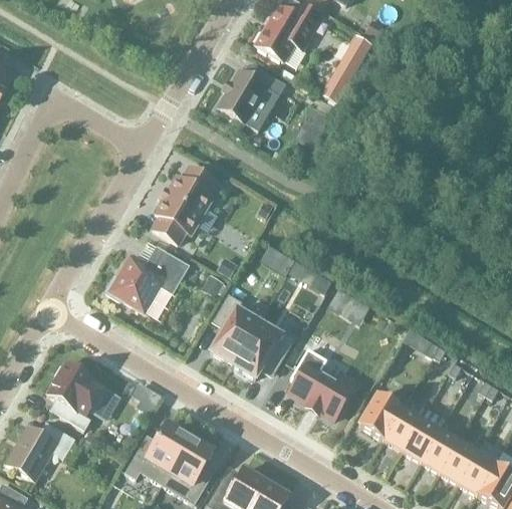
[(303,50),(322,17),(298,3),(292,14),(278,6),(255,45),(284,62),(294,45),(303,50)]
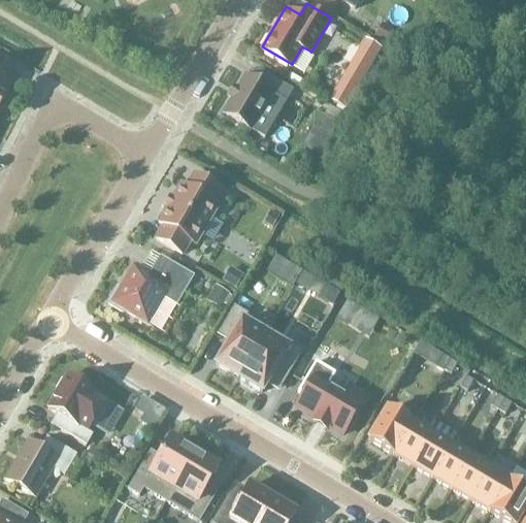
[(375,32),(386,39),(394,25),(383,19),(375,32)]
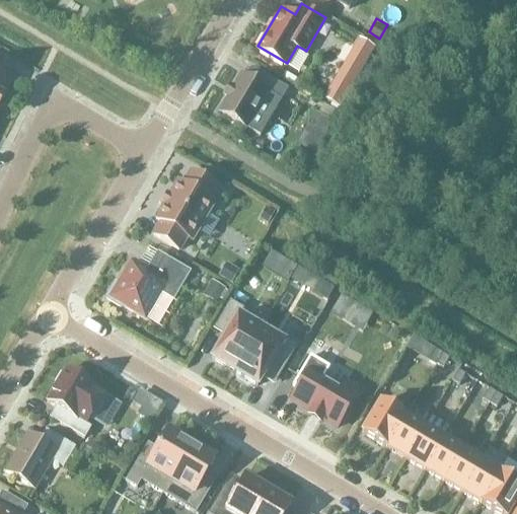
[(340,104),(375,45),(360,35),(324,95),(340,104)]
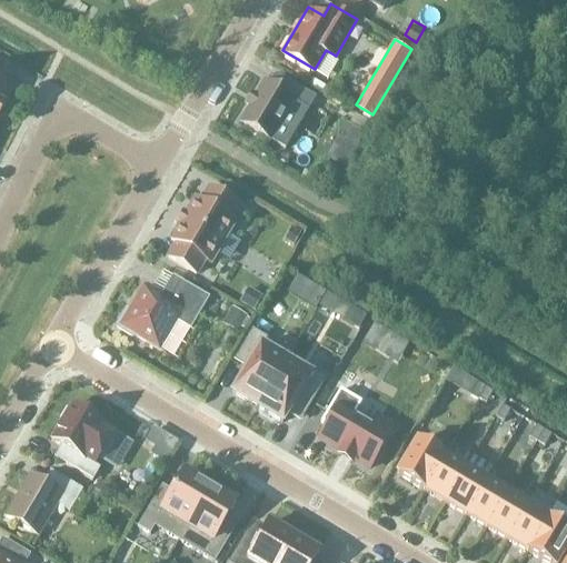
[(0,110),(0,111),(13,83),(0,77),(0,110)]
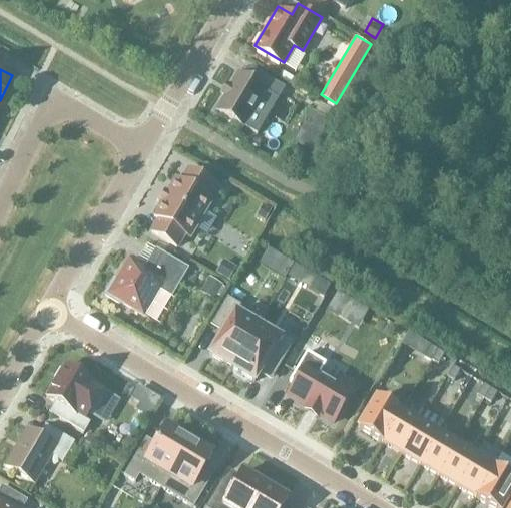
[(244,123),(267,87),(279,95),(286,84),(265,72),(259,82),(239,70),(217,107),(244,123)]
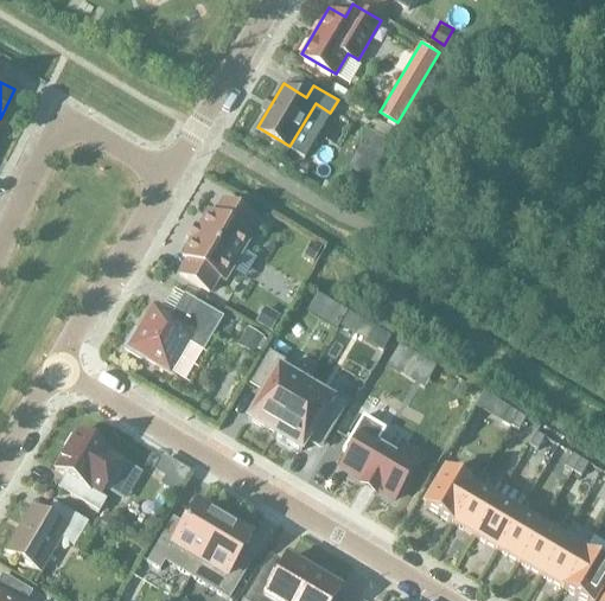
[(225,277),(252,234),(246,230),(254,215),(224,197),(216,212),(209,209),(184,251),(190,255),(180,270),(211,288),(220,274),(225,277)]
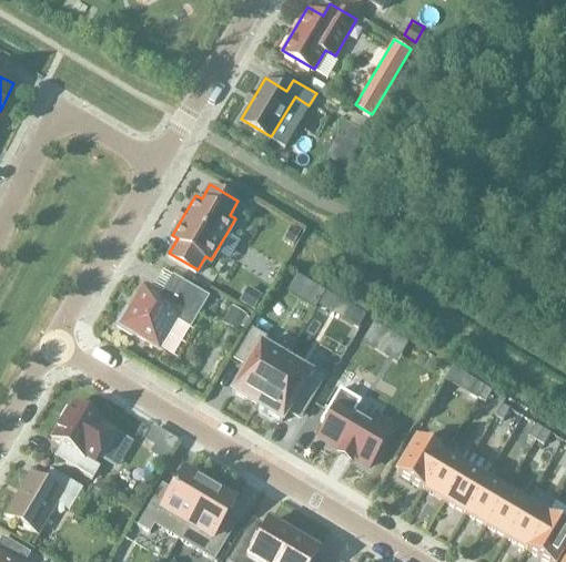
[(127,307),(117,323),(133,333),(134,330),(160,345),(177,316),(191,325),(210,294),(179,275),(167,296),(143,283),(129,308),(127,307)]
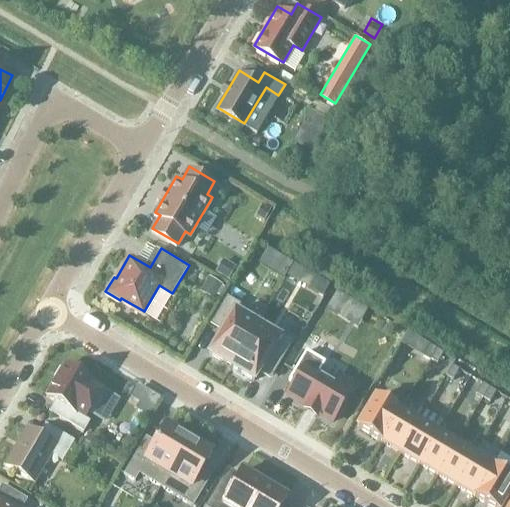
[(225,323),(209,350),(232,364),(260,317),(239,305),(241,301),(227,293),(214,316),(225,323)]
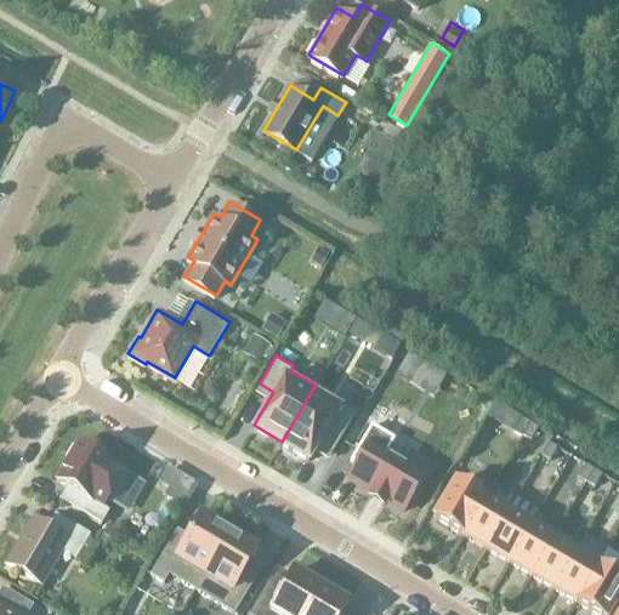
[(316,385),(282,442),(310,457),(318,443),(333,450),(357,410),(316,385)]
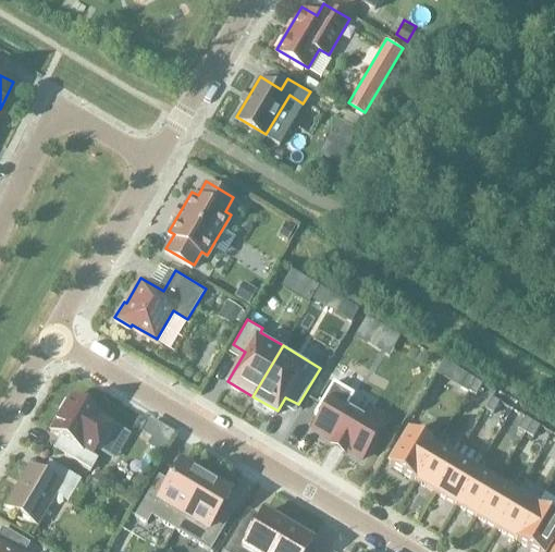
[(468,371),(461,383),(469,388),(476,377),(468,371)]
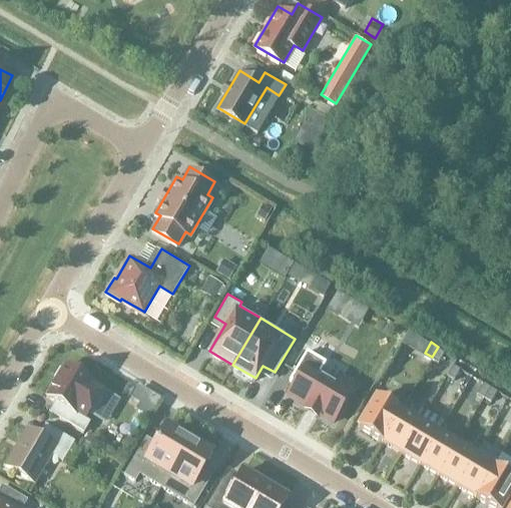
[(438,347),(432,357),(439,361),(445,351),(438,347)]
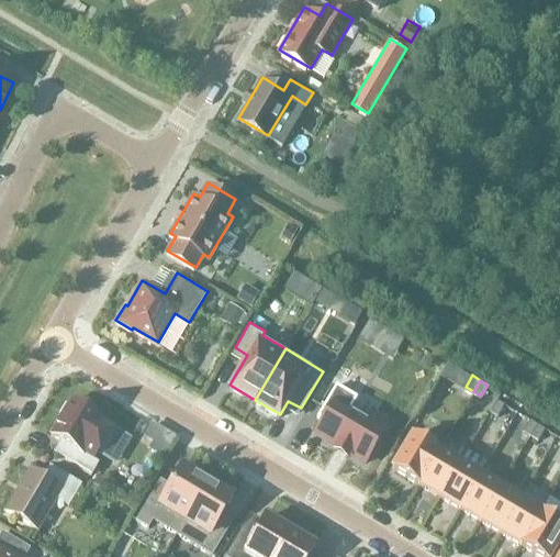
[(358,394),(337,382),(318,414),(324,418),(315,431),(366,460),(385,426),(350,405),(358,394)]
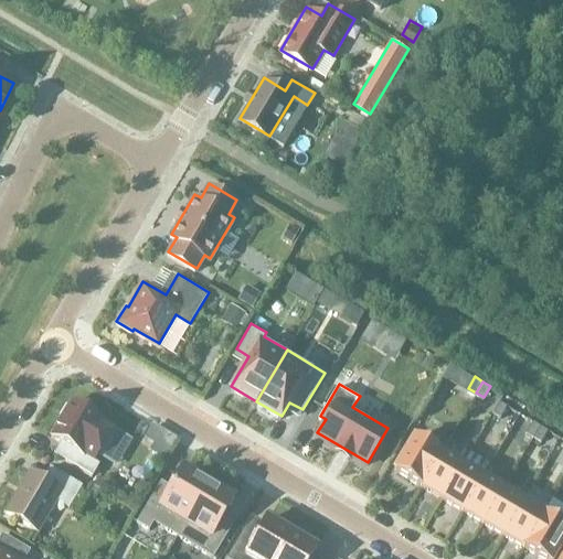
[(94,458),(114,423),(72,399),(52,433),(73,445),(66,458),(93,473),(99,461),(94,458)]
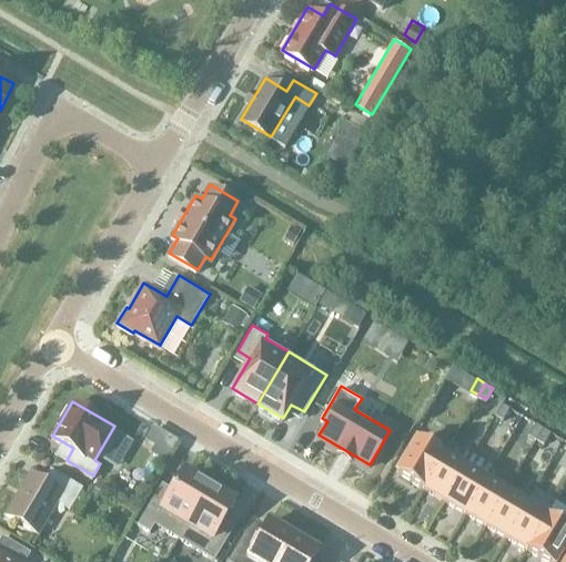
[(511,406),(503,401),(495,412),(503,418),(511,406)]
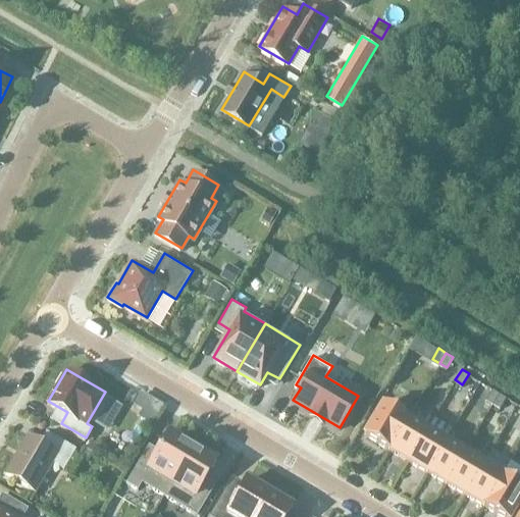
[(500,392),(492,388),(485,398),(492,402),(500,392)]
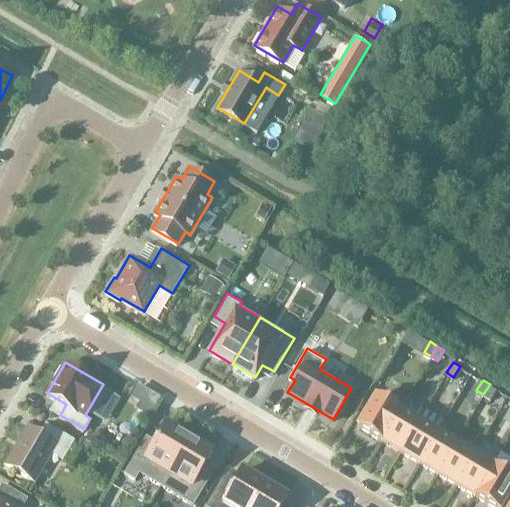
[(497,388),(490,384),(483,394),(490,399),(497,388)]
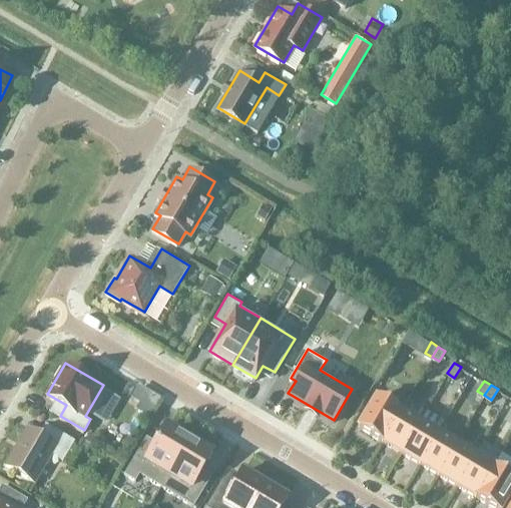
[(377,394),(359,425),(383,439),(401,409),(377,394)]
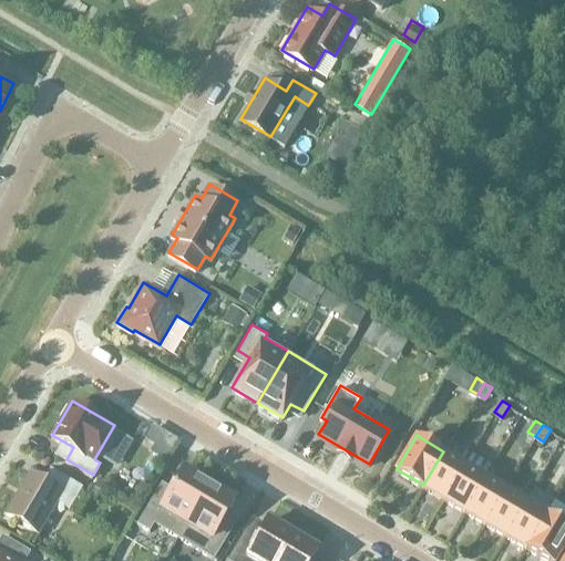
[(443,452),(423,485),(444,497),(464,464),(443,452)]
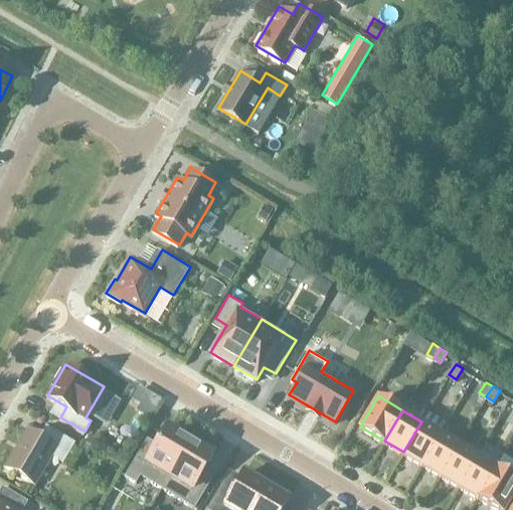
[(421,421),(403,452),(421,463),(440,433),(421,421)]
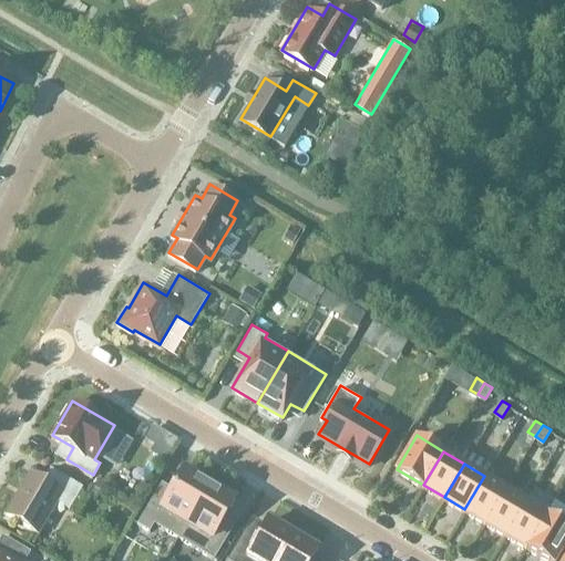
[(70,506),(83,485),(51,465),(43,478),(31,470),(7,511),(38,530),(57,498),(70,506)]
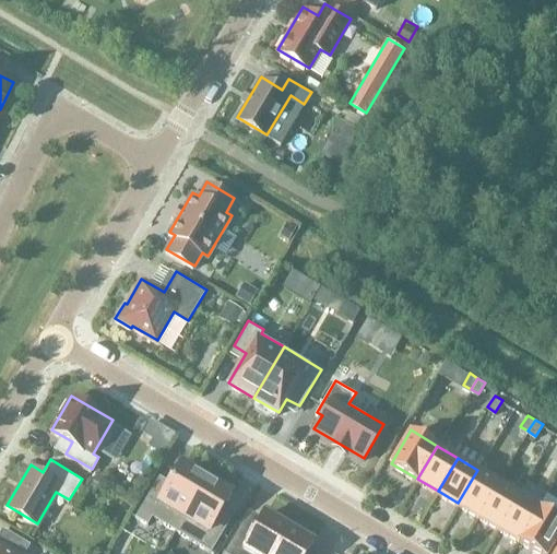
[(155,481),(135,515),(149,522),(153,515),(176,528),(206,476),(182,461),(167,487),(155,481)]
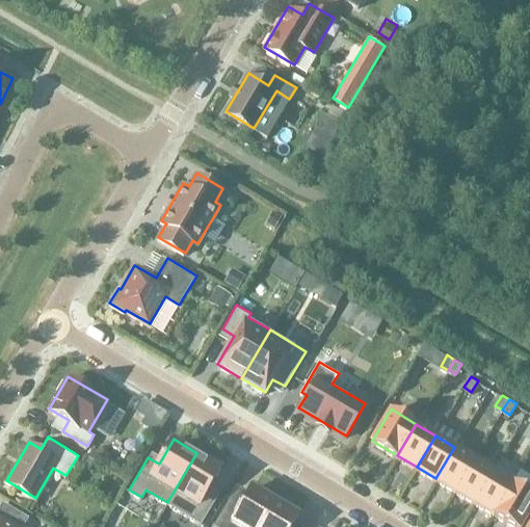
[(454,447),(435,478),(455,490),(474,458),(454,447)]
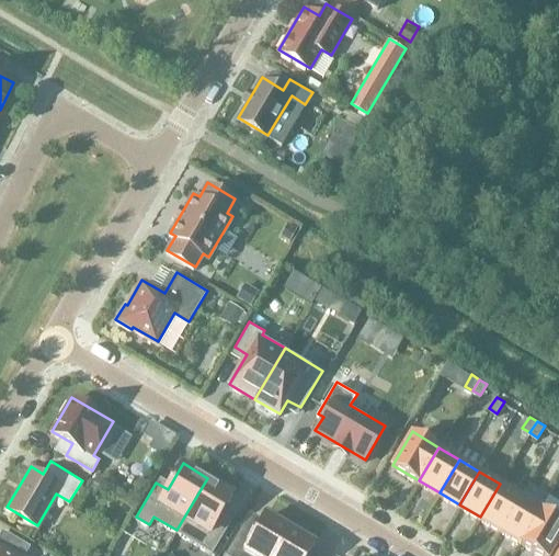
[(207,478),(177,530),(213,552),(228,525),(217,519),(232,492),(207,478)]
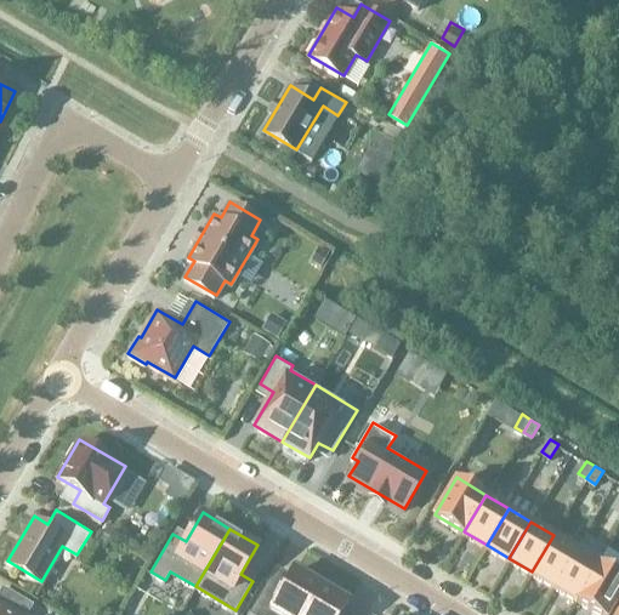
[(554,535),(532,571),(554,586),(575,548),(554,535)]
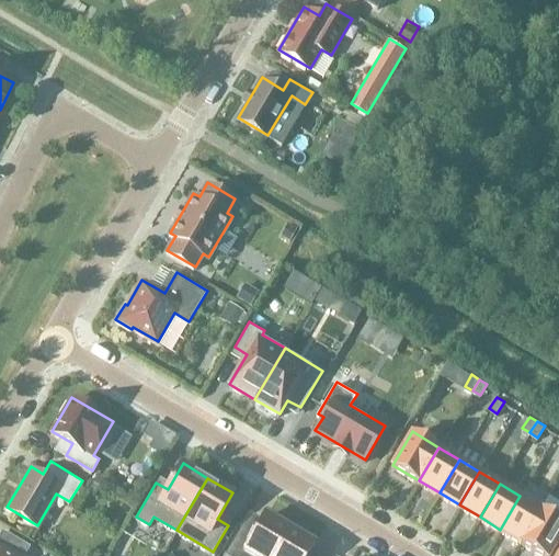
[(520,496),(500,530),(521,542),(540,508),(520,496)]
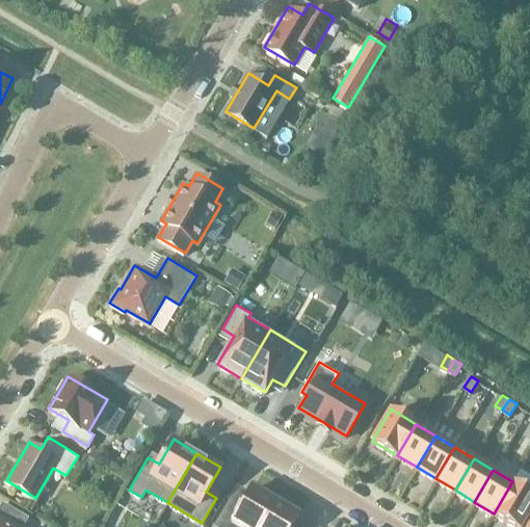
[(519,526),(529,507),(529,492),(512,481),(494,514),(517,526),(519,526)]
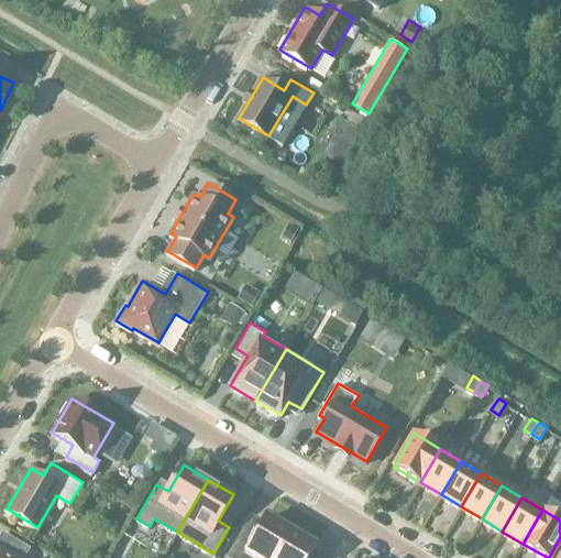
[(256,533),(243,525),(226,554),(232,557),(274,557),(292,529),(267,514),(256,533)]
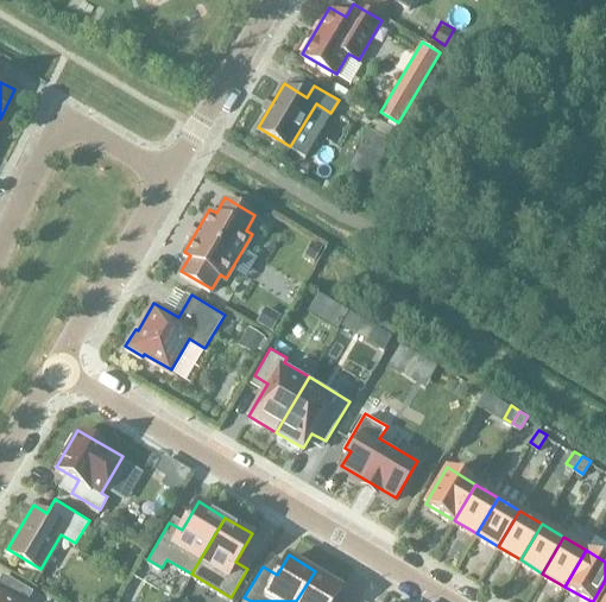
[(315,571),(296,601),(332,601),(342,587),(315,571)]
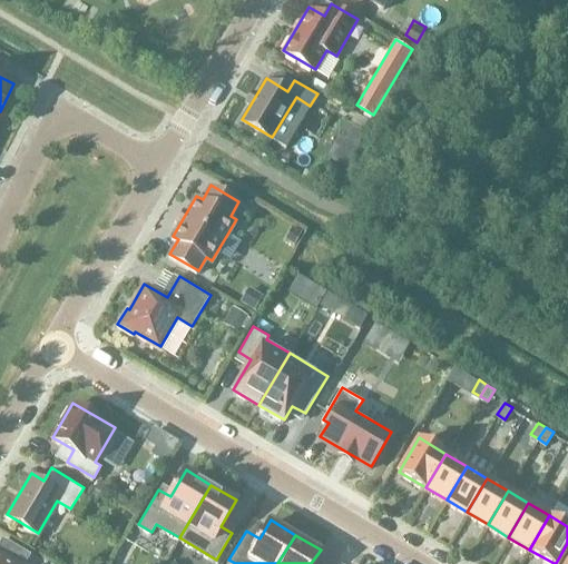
[(23,563),(31,552),(5,536),(0,543),(0,563),(23,563)]
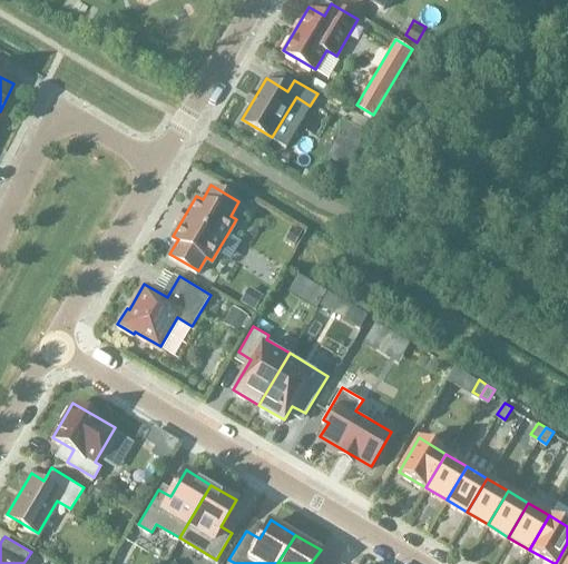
[(110,541),(108,556),(120,558),(124,543),(110,541)]
